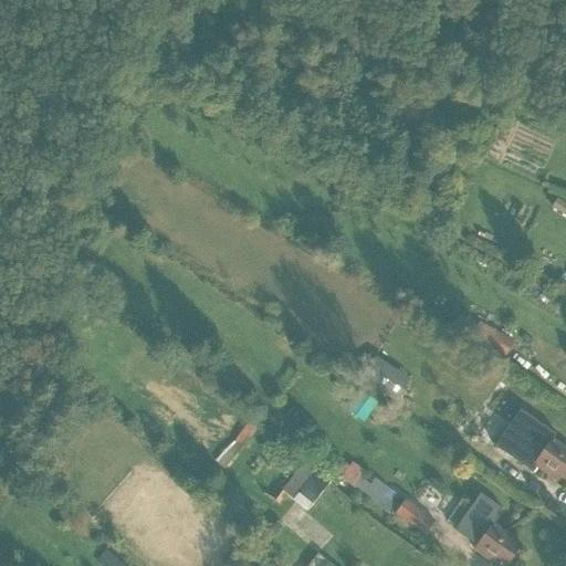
[(513,342),(480,322),(470,338),(503,358),(513,342)]
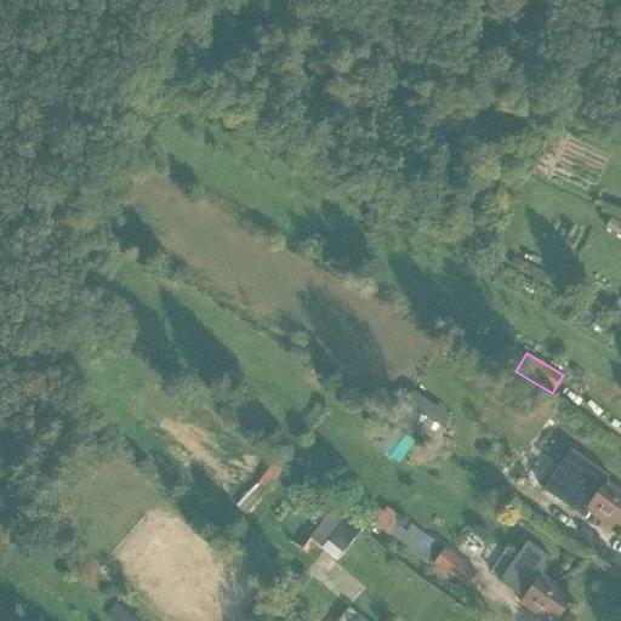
[(571,448),(545,488),(585,516),(587,512),(610,529),(614,523),(620,528),(620,524),(620,493),(607,483),(611,476),(571,448)]
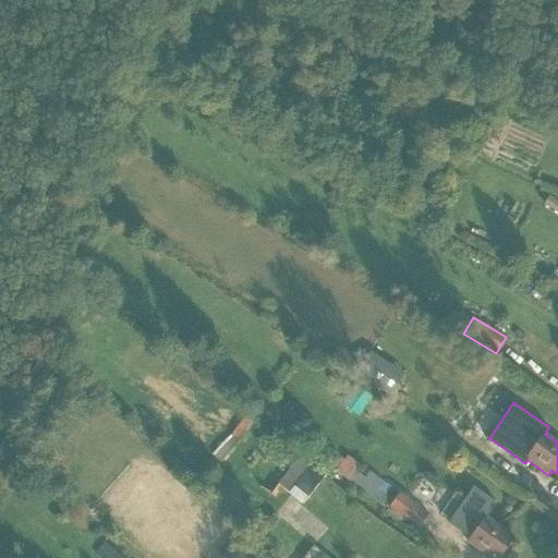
[(362,445),(347,456),(355,466),(371,456),(362,445)]
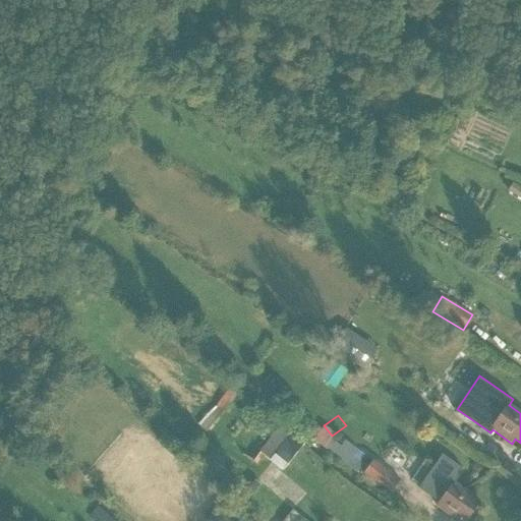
[(262,416),(255,426),(272,436),(278,425),(262,416)]
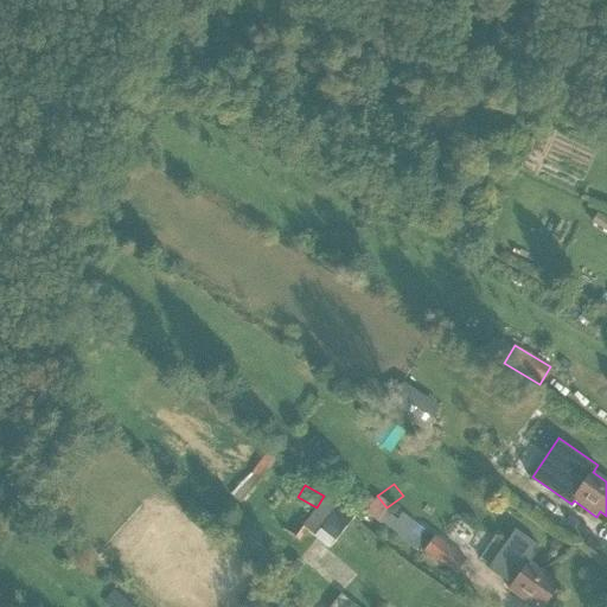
[(351,494),(333,513),(349,528),(366,509),(351,494)]
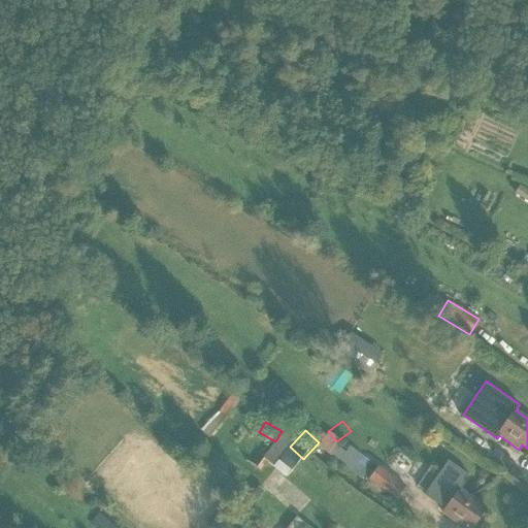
[(447,461),(424,494),(446,508),(442,514),(462,527),(463,527),(466,524),(471,527),(483,510),(477,507),(481,503),(460,490),(459,489),(468,476),(447,461)]
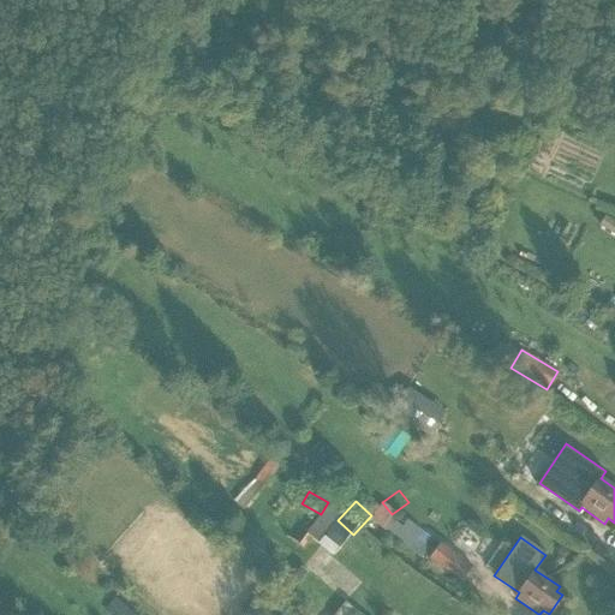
[(473,565),(441,544),(431,559),(464,579),(473,565)]
